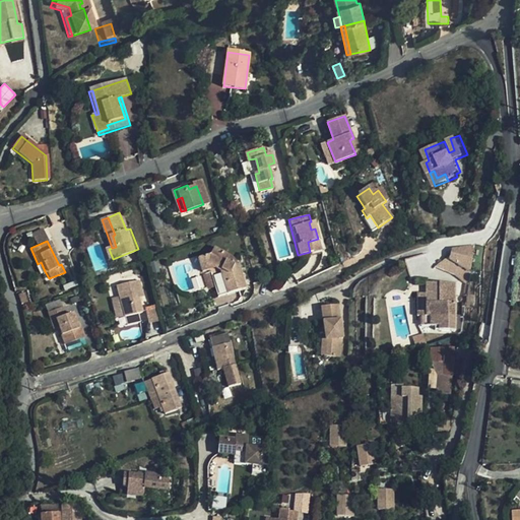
[(218,294),(246,285),(239,261),(235,262),(233,254),(216,244),(211,252),(198,255),(202,268),(209,266),(218,294)]
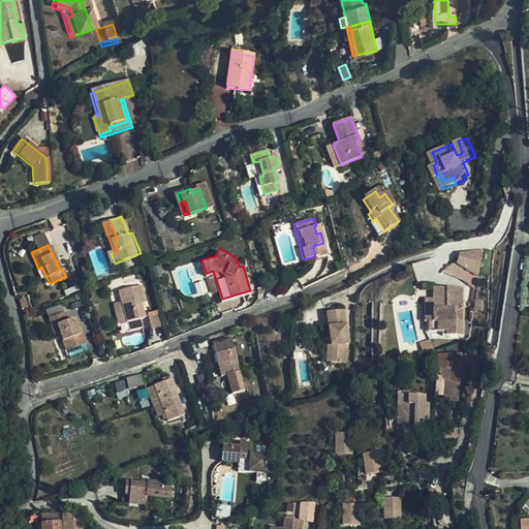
[(480,276),(487,248),(460,253),(458,263),(480,276)]
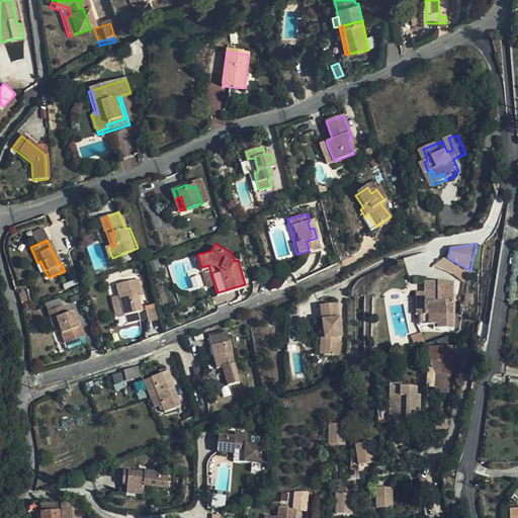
[(120,297),(125,316),(143,311),(140,296),(145,295),(141,279),(117,284),(120,297)]
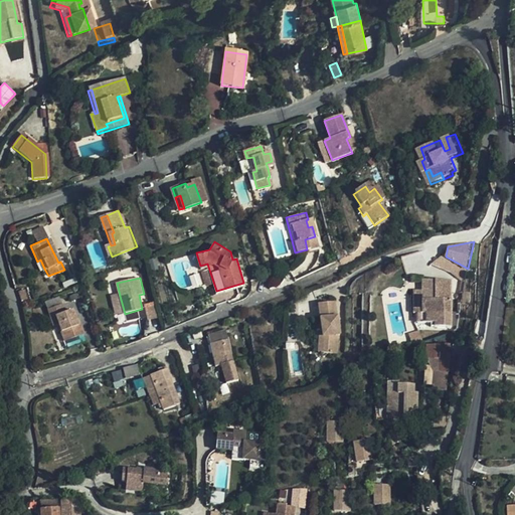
[(421,280),(421,291),(421,313),(416,314),(415,322),(435,323),(435,314),(450,314),(450,281),(421,280)]
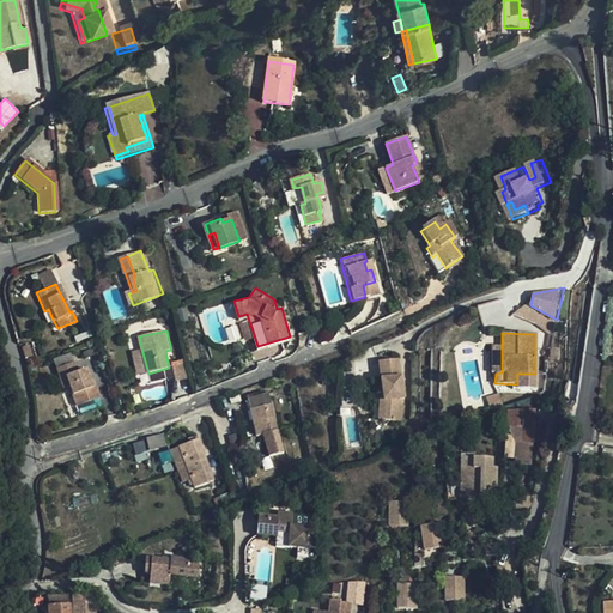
[(30,345),(22,349),(25,359),(35,357),(30,345)]
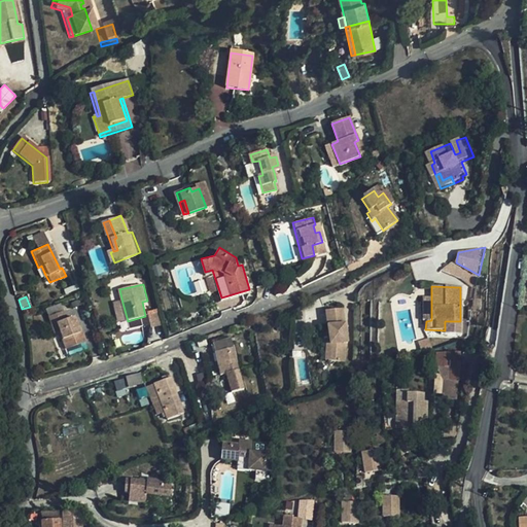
[(431,320),(431,297),(423,297),(423,321),(426,321),(431,320)]
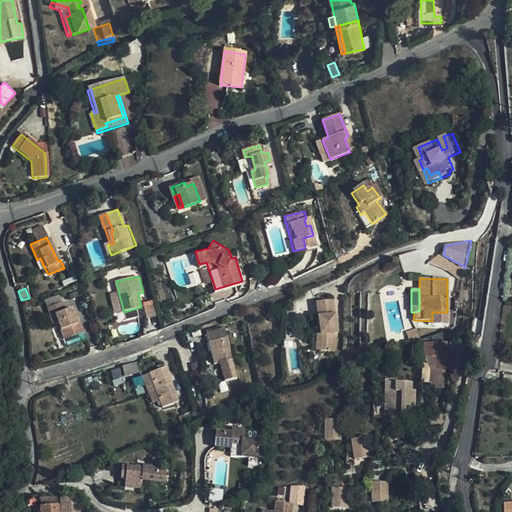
[(118,313),(124,312),(119,294),(114,295),(118,313)]
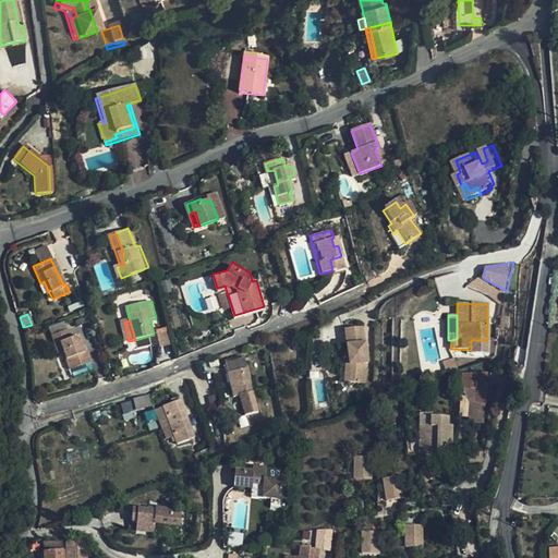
[(349,365),(348,381),(363,383),(365,362),(367,362),(363,326),(344,328),(349,365)]
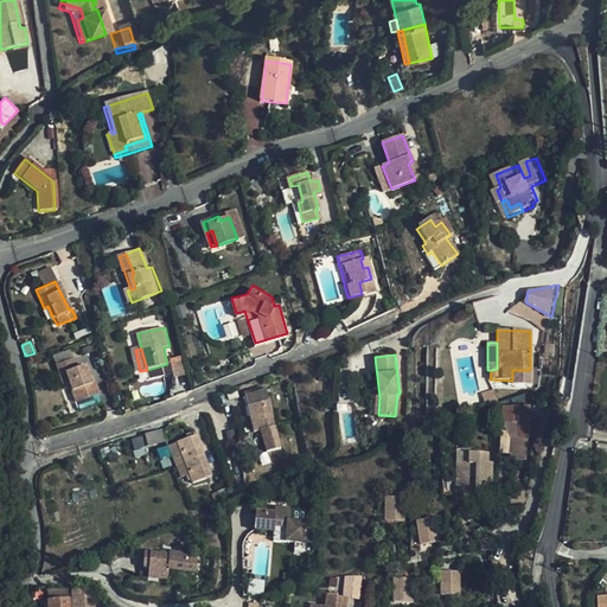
[(174,376),(185,374),(180,356),(170,358),(174,376)]
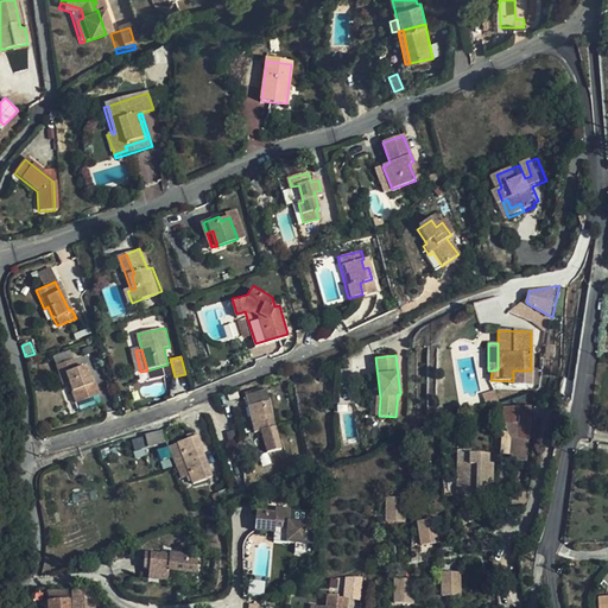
[(65,374),(69,384),(76,403),(100,393),(95,382),(92,384),(86,366),(76,369),(73,359),(56,366),(59,377),(65,374)]
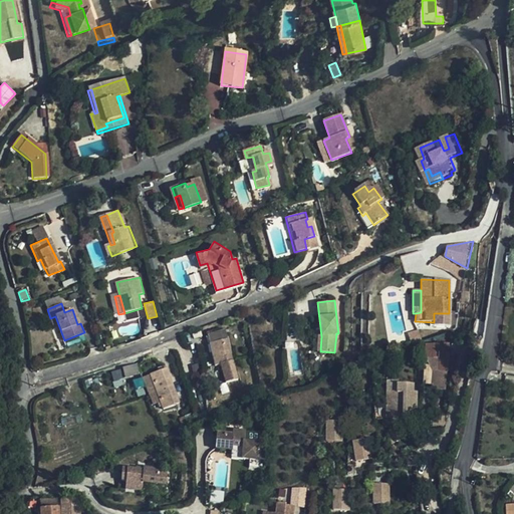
[(421,340),(418,330),(409,333),(411,343),(421,340)]
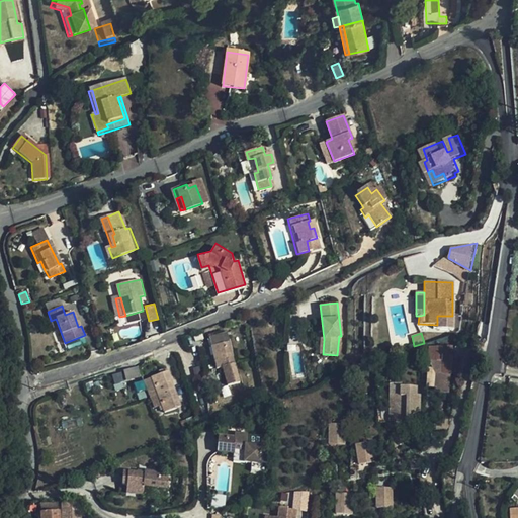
[(212,345),(214,354),(231,351),(229,342),(212,345)]
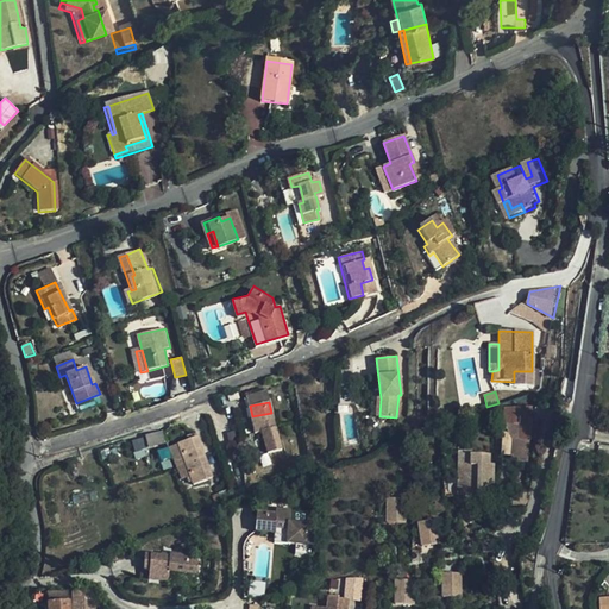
[(504,458),(532,457),(531,406),(503,406),(504,458)]
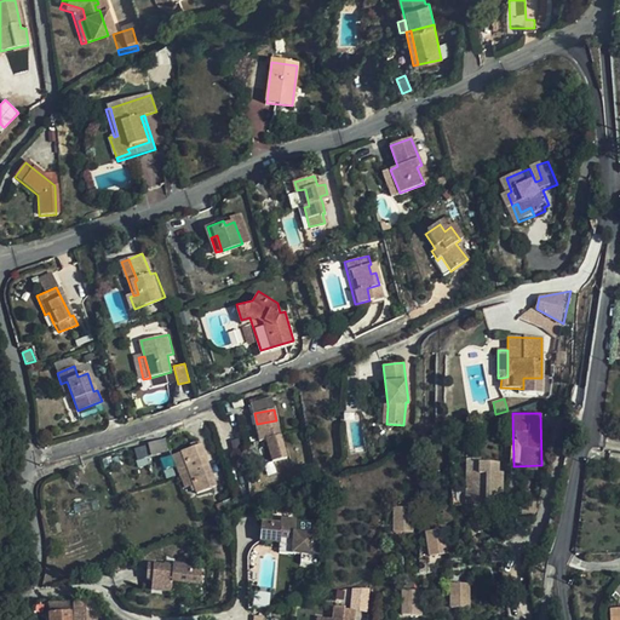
[(276,420),(257,424),(262,451),(265,449),(273,472),(287,468),(281,446),(276,420)]
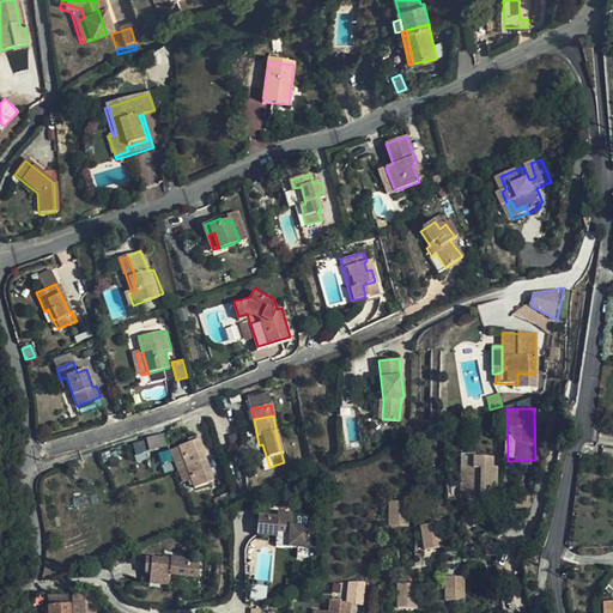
[(133,441),(137,459),(147,456),(146,450),(167,445),(163,435),(133,441)]
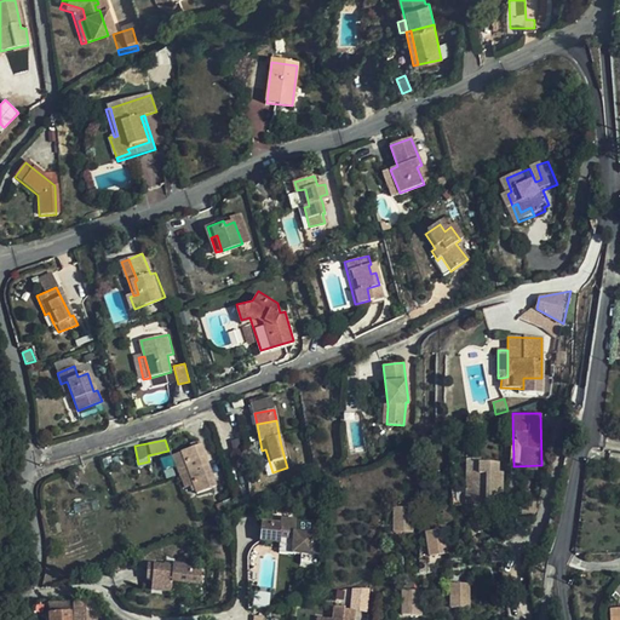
[(183,452),(188,466),(197,494),(218,487),(202,445),(183,452)]
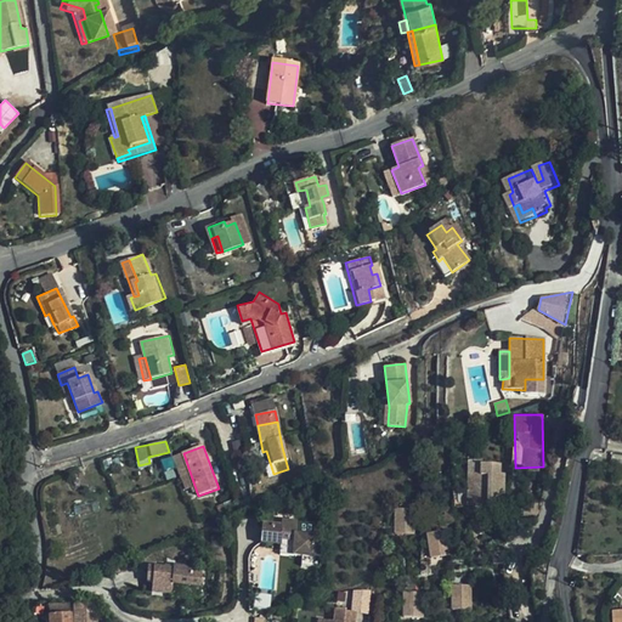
[(177,471),(188,468),(184,453),(173,457),(177,471)]
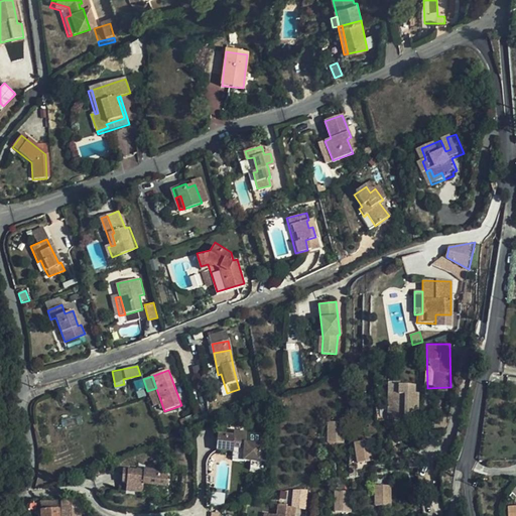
[(404,411),(403,418),(417,419),(418,393),(415,392),(415,385),(400,384),(401,381),(389,380),(388,392),(394,393),(393,410),(404,411)]
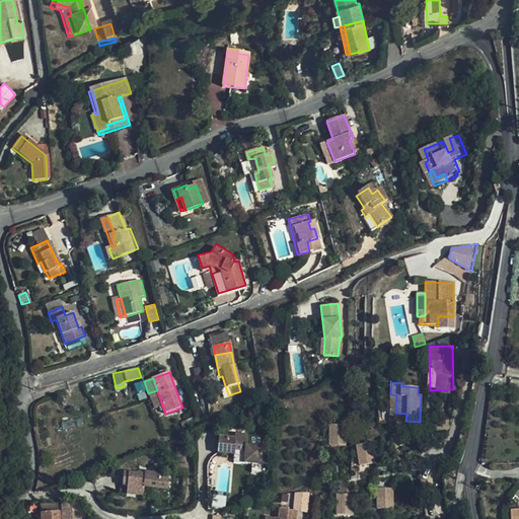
[(388,420),(405,421),(406,414),(395,413),(396,395),(390,394),(388,420)]
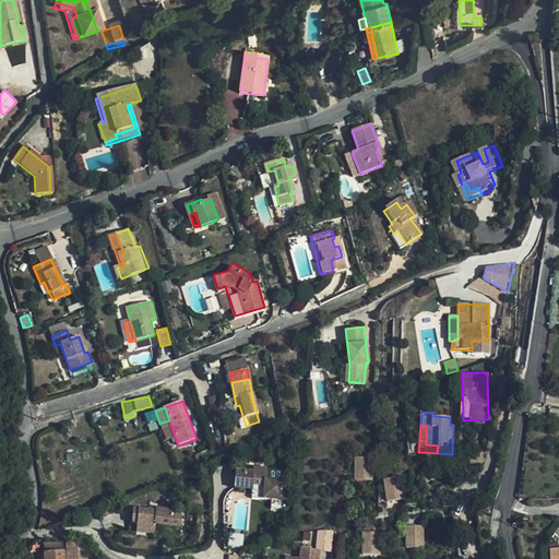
[(355,458),(355,478),(372,479),(371,456),(355,458)]
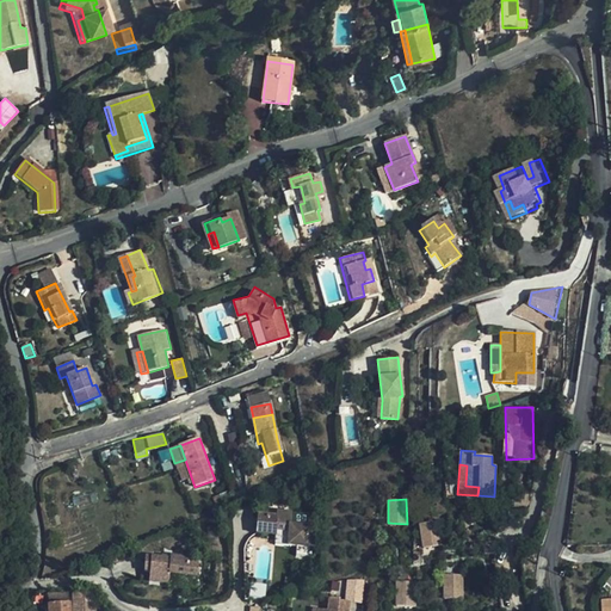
[(288,524),(289,512),(275,511),(275,517),(257,516),(255,532),(275,534),(276,529),(289,530),(289,544),(306,545),(307,526),(288,524)]
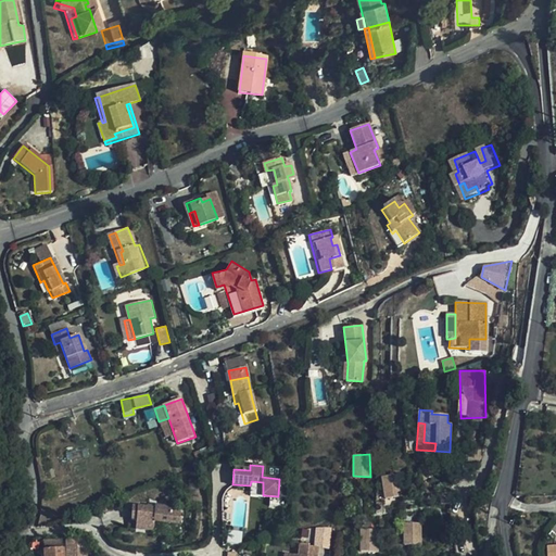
[(386,476),(389,496),(404,494),(402,474),(386,476)]
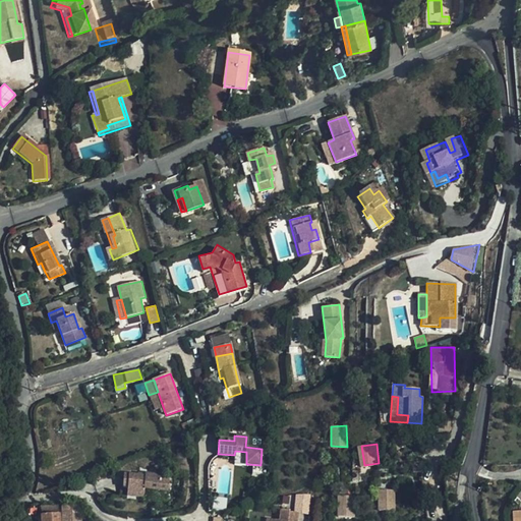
[(146,477),(124,475),(124,486),(128,486),(127,495),(143,497),(146,488),(169,490),(170,480),(162,479),(162,475),(146,474),(146,477)]
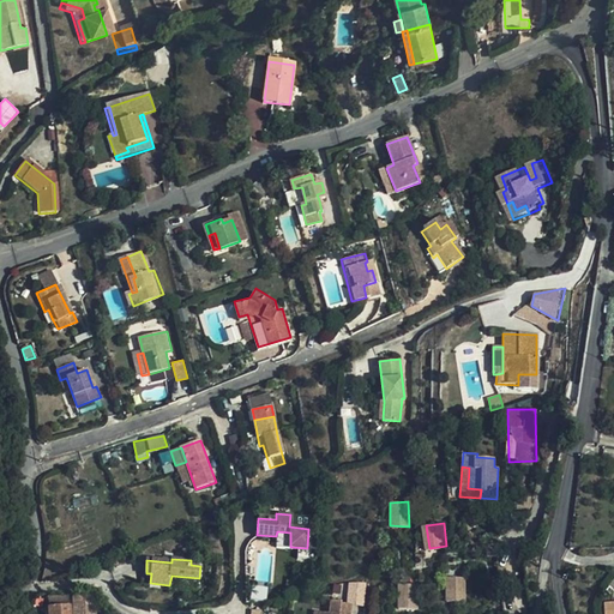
[(443,581),(443,605),(461,605),(461,581),(443,581)]
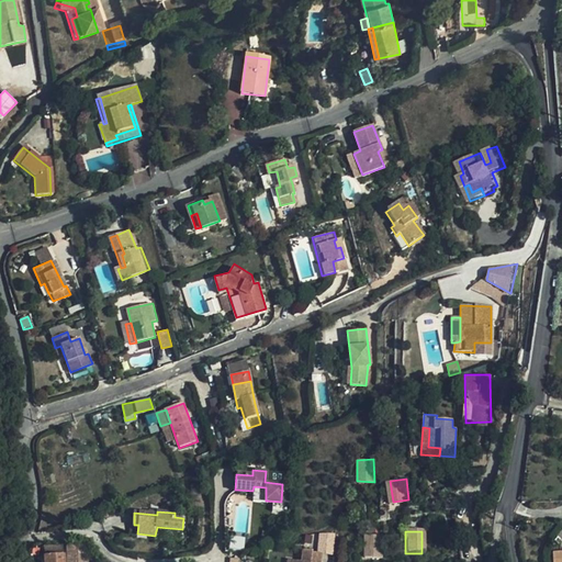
[(367,536),(367,558),(383,558),(383,536),(367,536)]
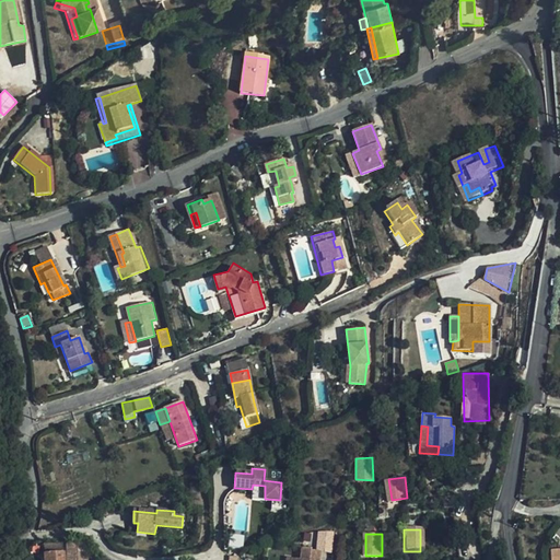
[(315,559),(316,552),(299,550),(298,559),(287,559),(284,559),(315,559)]
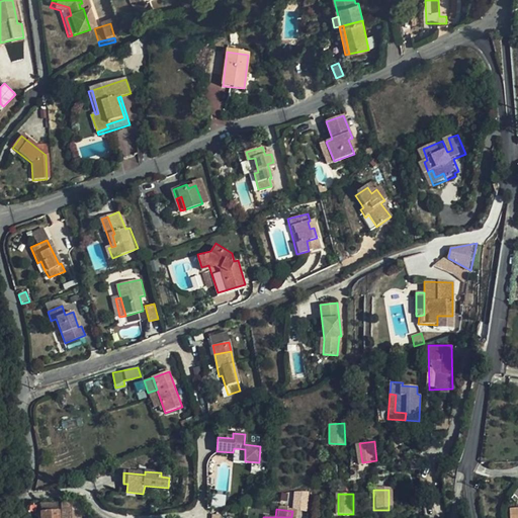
[(517,517),(517,509),(509,510),(509,517),(517,517)]
